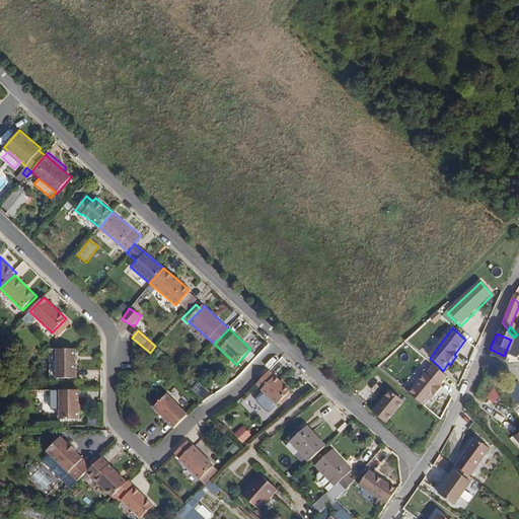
[(73,378),(75,348),(56,347),(54,377),(73,378)]
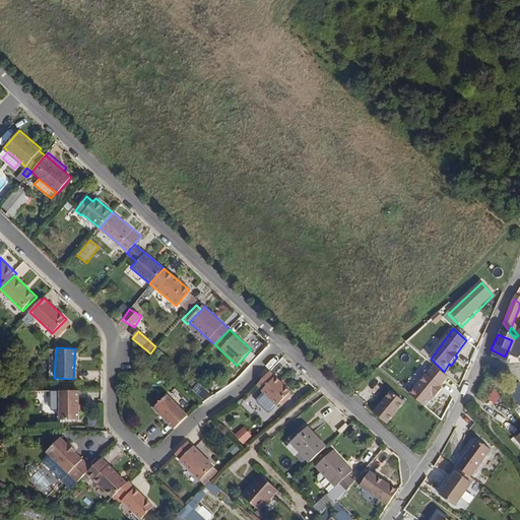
[(278,405),(293,391),(271,371),(257,386),(263,391),(262,392),(263,393),(276,406),(277,406),(278,405)]
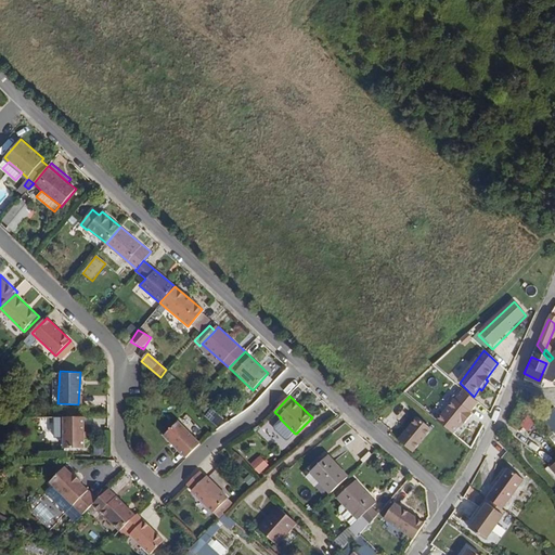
[(472,413),(454,400),(438,422),(455,435),(463,424),(466,426),(473,416),(470,414),(472,413)]
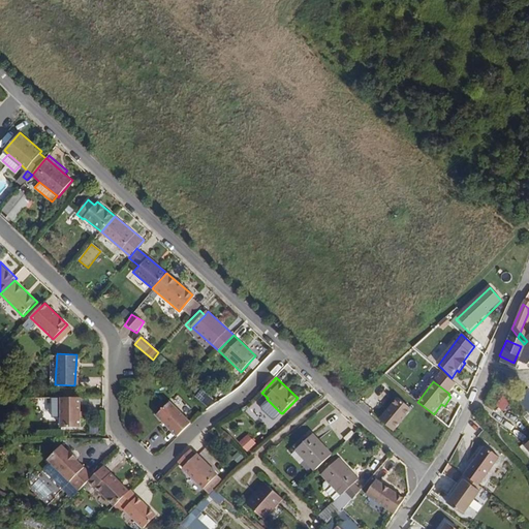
[(74,430),(76,400),(57,398),(55,429),(74,430)]
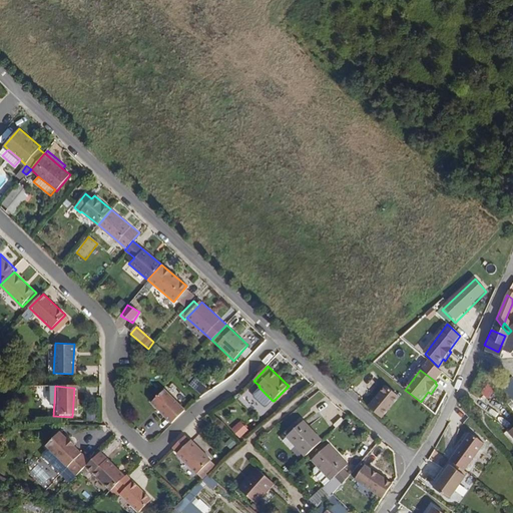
[(277,402),(291,388),(289,386),(275,400),(277,402)]
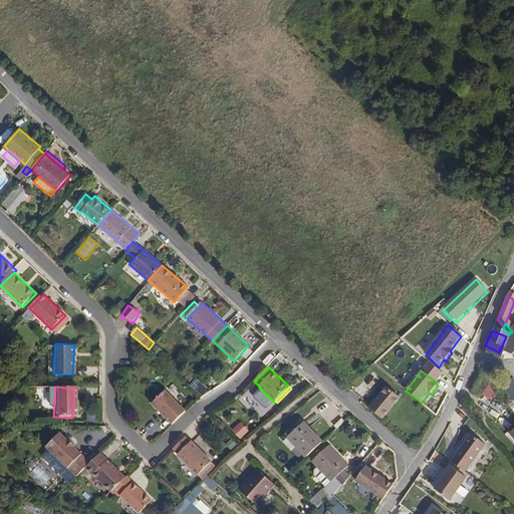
[(401,399),(387,387),(368,409),(383,420),(401,399)]
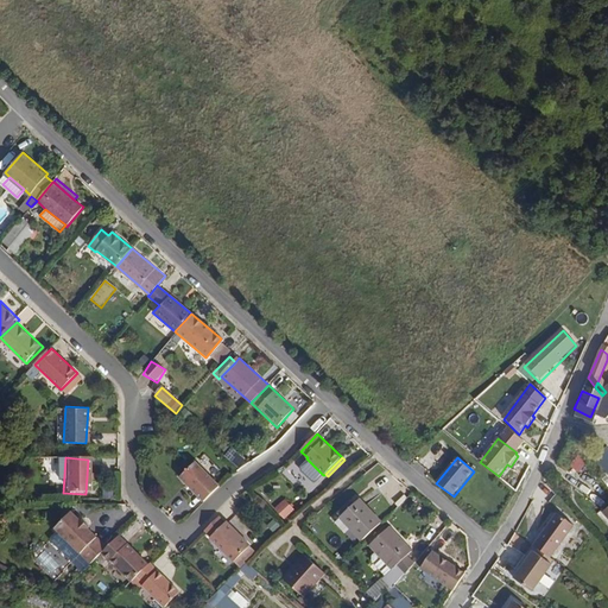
[(219,485),(195,460),(177,477),(201,502),(219,485)]
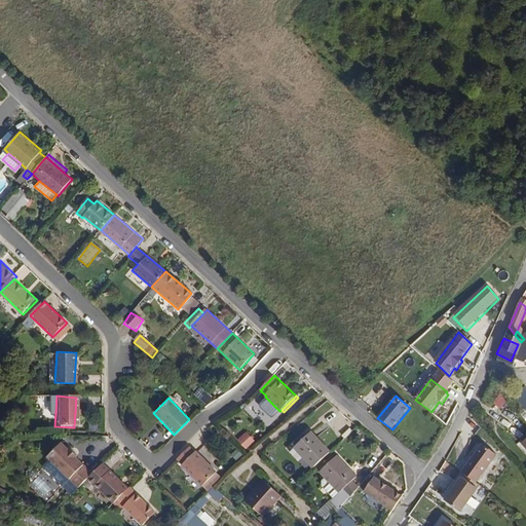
[(279,411),(266,398),(259,405),(270,417),(273,417),(279,411)]
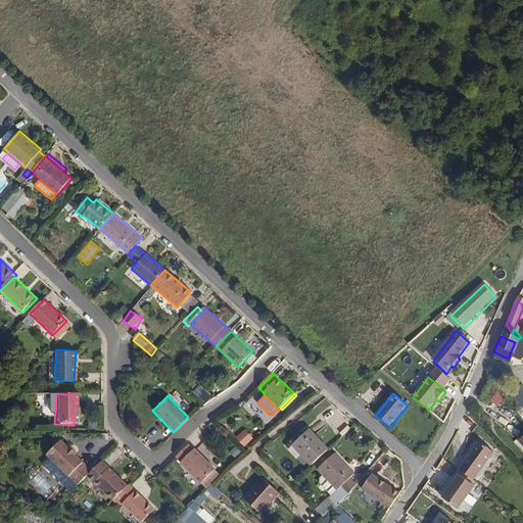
[(331,449),(312,428),(306,433),(304,430),(300,434),(303,436),(296,442),(316,463),(331,449)]
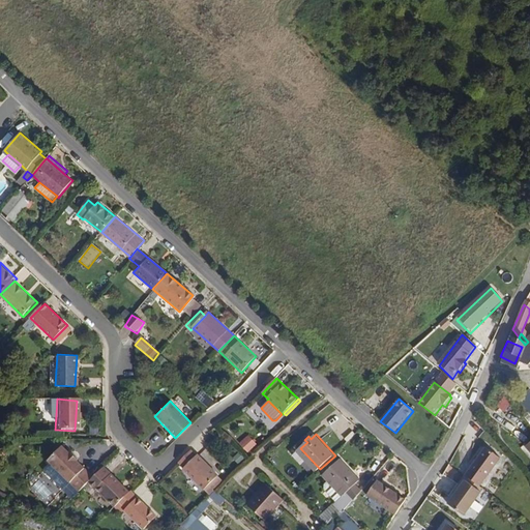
[(257,444),(248,436),(240,444),(248,453),(257,444)]
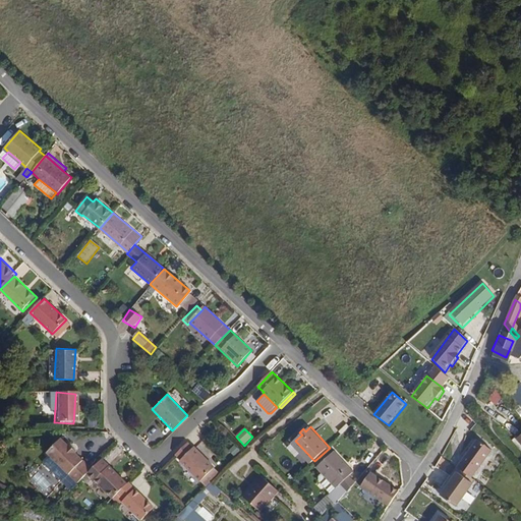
[(474,474),(491,450),(475,440),(459,463),(474,474)]
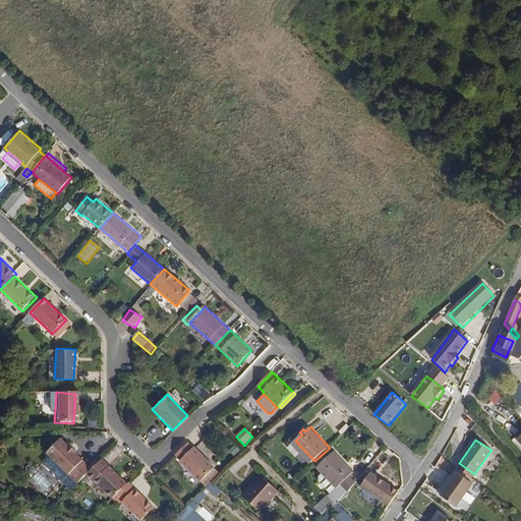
[(89,471),(71,455),(72,454),(65,447),(64,448),(57,441),(42,455),(73,486),(81,478),(89,471)]
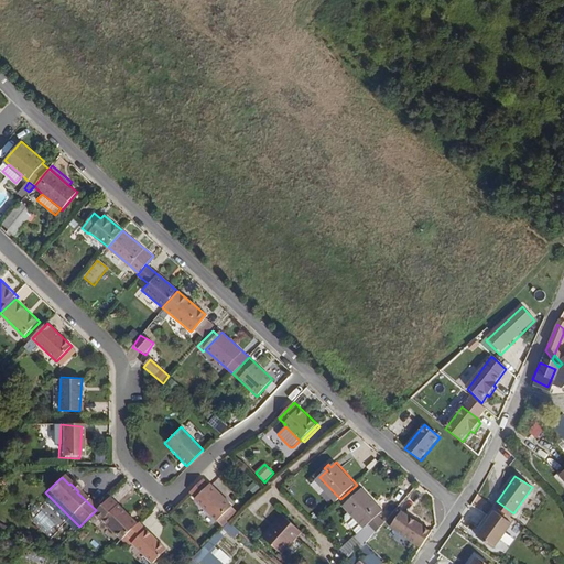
[(229,509),(206,485),(205,486),(199,480),(185,495),(192,501),(191,502),(214,524),(229,509)]
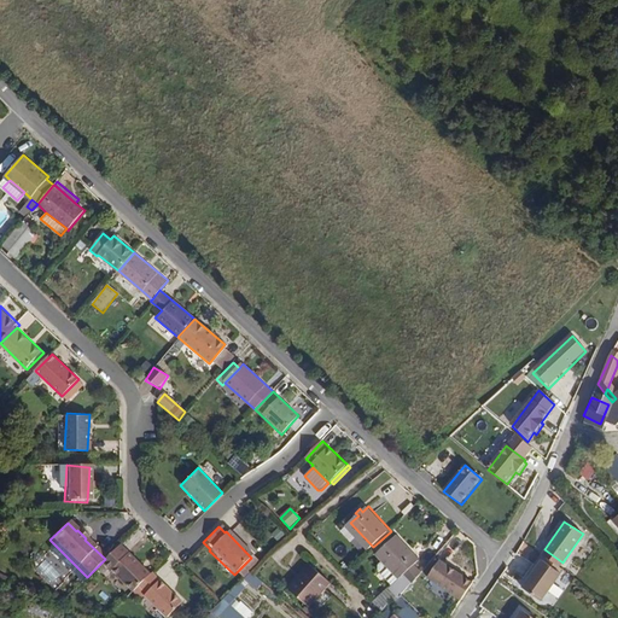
[(444,544),(453,553),(467,541),(459,531),(444,544)]
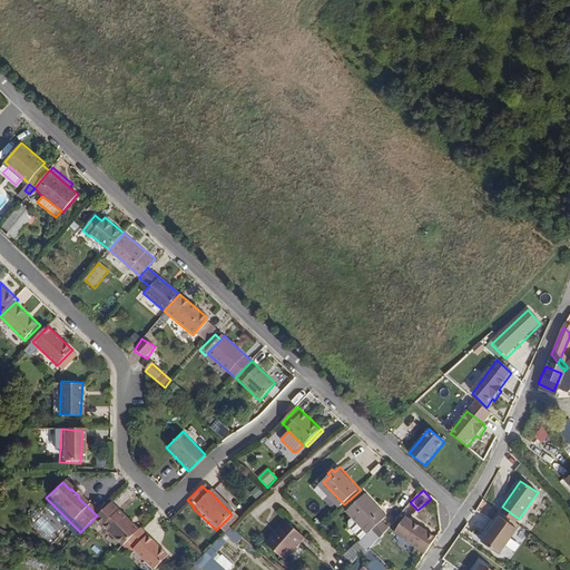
[(390,521),(369,498),(351,514),(372,537),(362,546),(371,554),(383,539),(377,532),(390,521)]
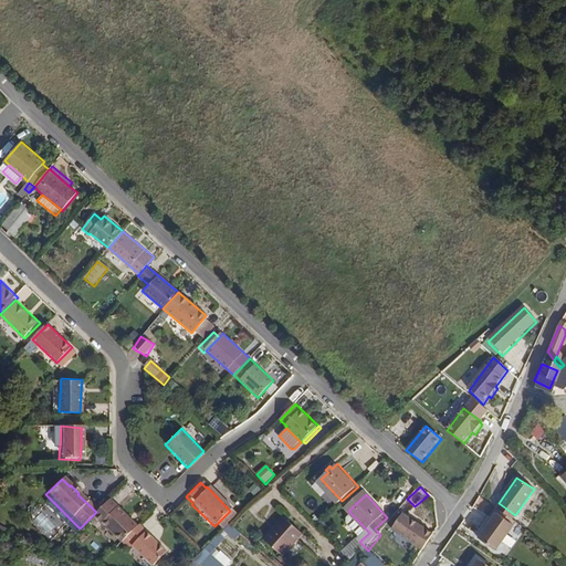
[(135,528),(107,501),(96,512),(88,520),(96,527),(98,525),(118,545),(124,540),(135,528)]
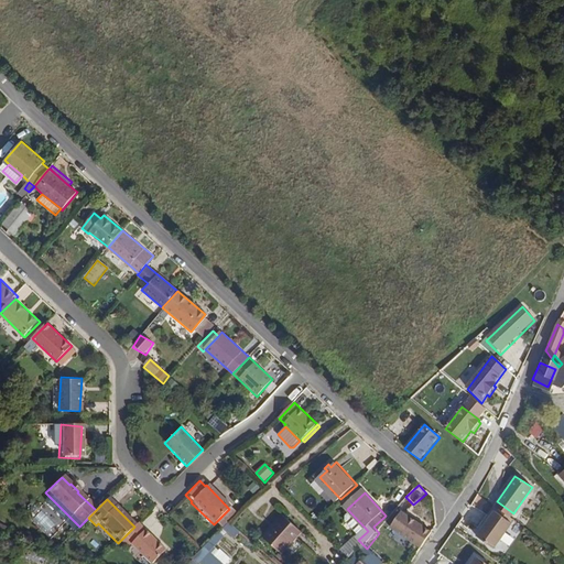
[(421,545),(432,528),(402,509),(391,525),(421,545)]
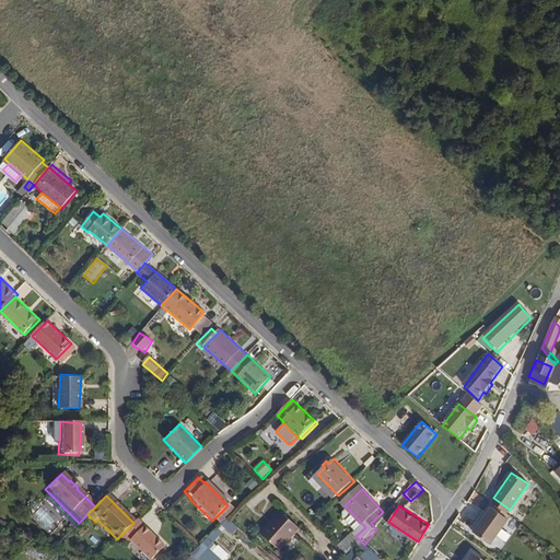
[(490,545),(511,520),(492,505),(473,531),(490,545)]
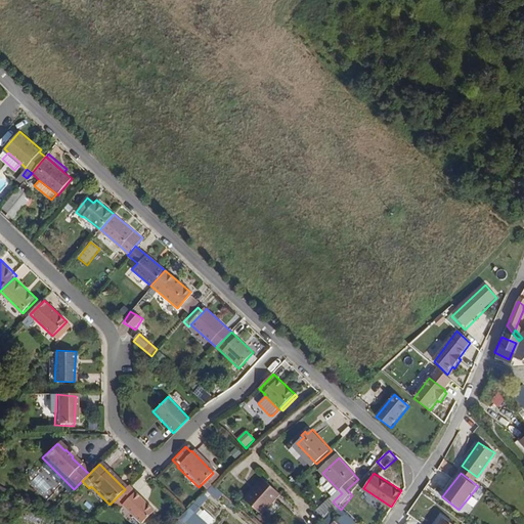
[(260,515),(279,494),(263,478),(243,498),(260,515)]
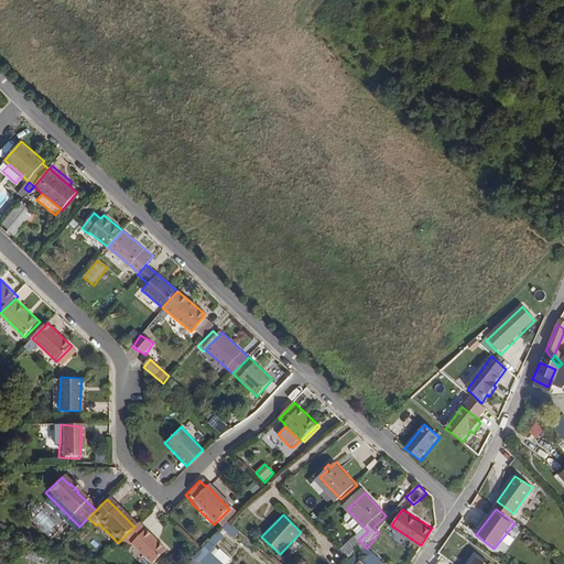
[(231,538),(238,533),(230,522),(224,528),(231,538)]
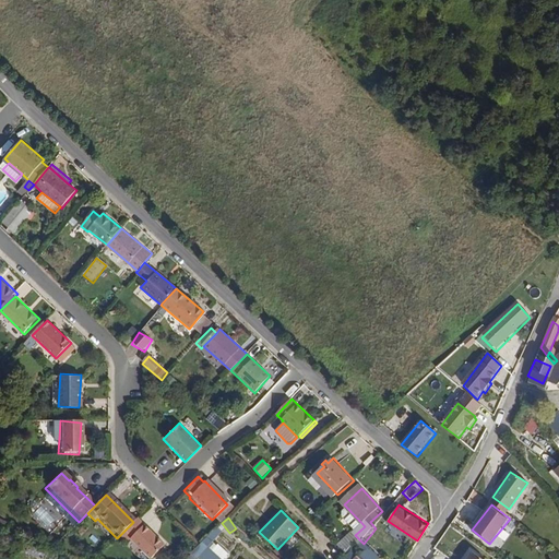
[(151,558),(163,547),(134,520),(133,522),(122,533),(129,539),(127,542),(144,558),(151,558)]
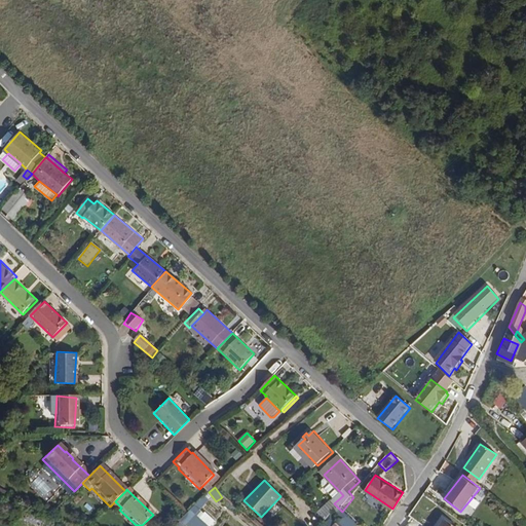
[(354,525),(349,520),(353,515),(347,508),(341,515),(344,519),(336,525),(354,525)]
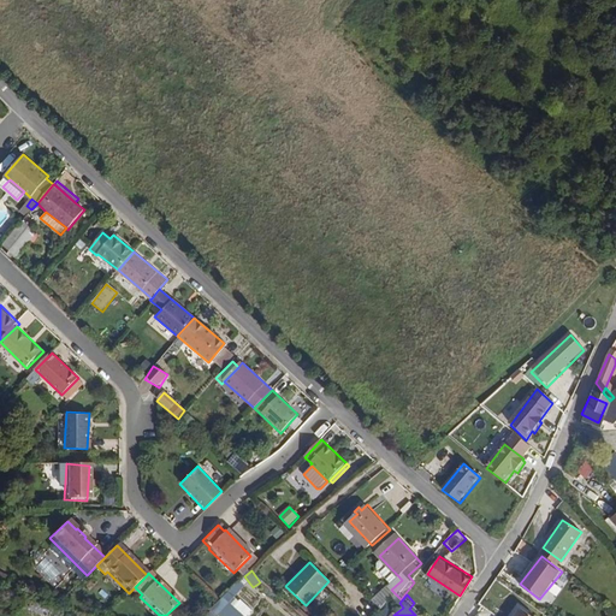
[(535,615),(521,604),(511,615),(535,615)]
